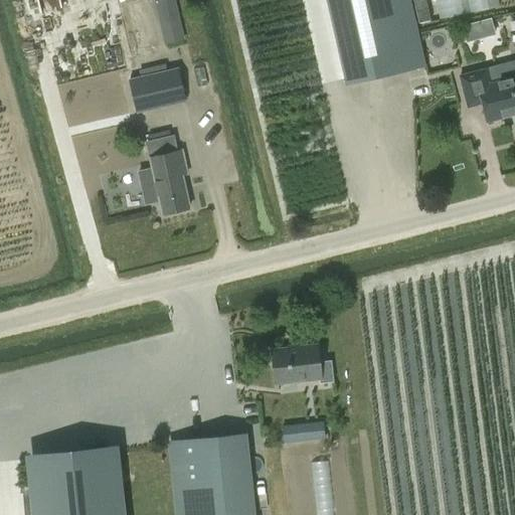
[(175,0),(157,0),(156,0),(162,28),(181,23),(175,0)]
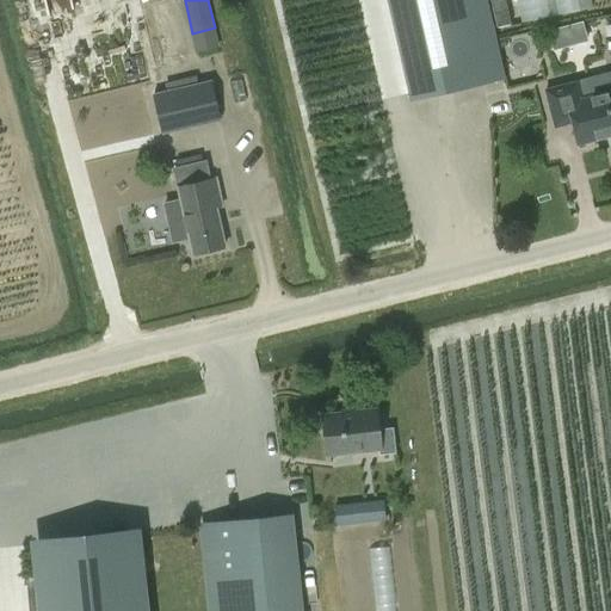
[(487,0),(387,0),(409,98),(505,76),(487,0)]
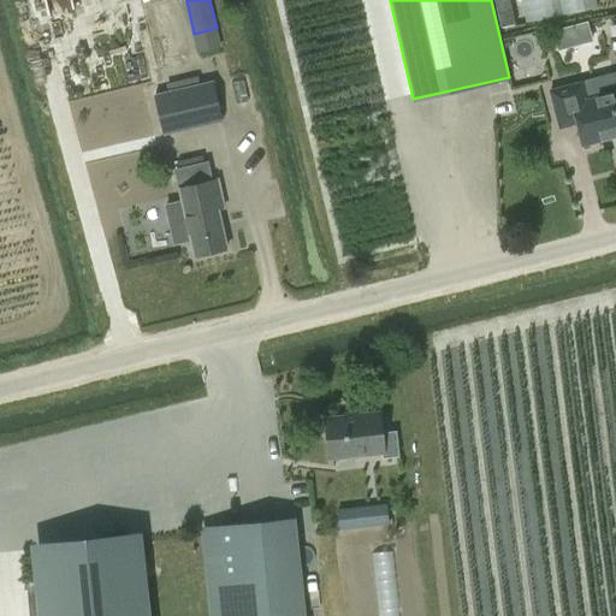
[(495,0),(501,28),(515,24),(509,0),(495,0)]
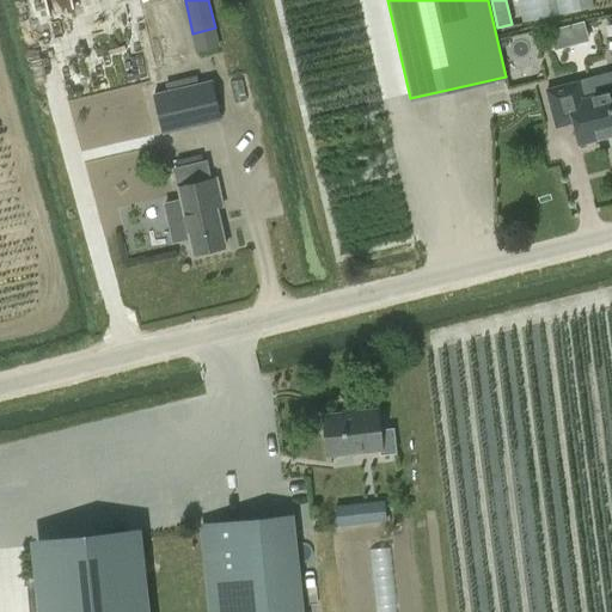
[(592,0),(516,0),(521,23),(594,7),(592,0)]
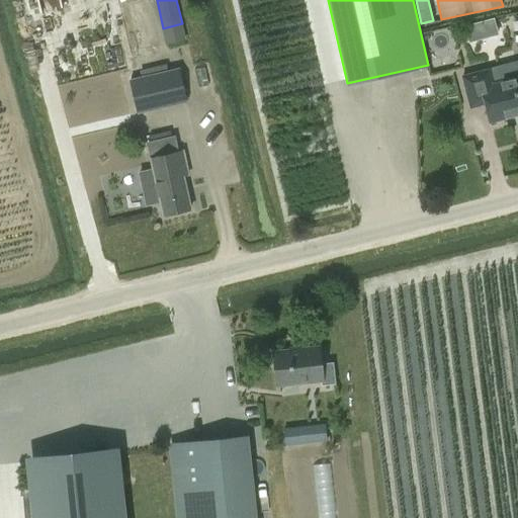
[(498,34),(494,18),(465,25),(469,42),(498,34)]
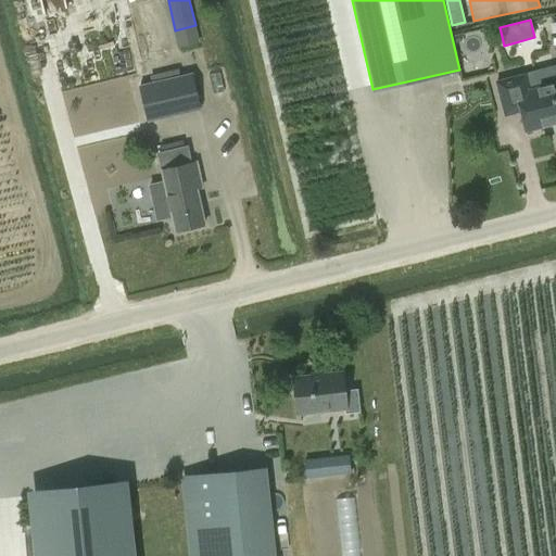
[(179,75),(178,71),(150,77),(152,81),(139,85),(148,122),(202,110),(193,72),(179,75)]
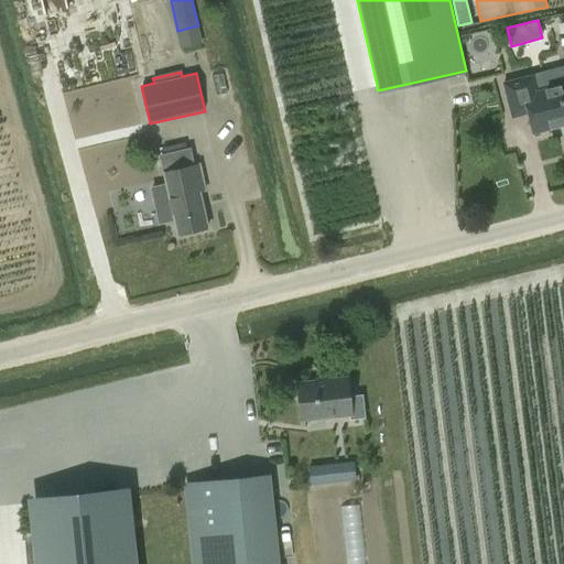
[(563,83),(538,90),(534,75),(503,83),(512,117),(528,112),(533,133),(563,125),(563,83)]
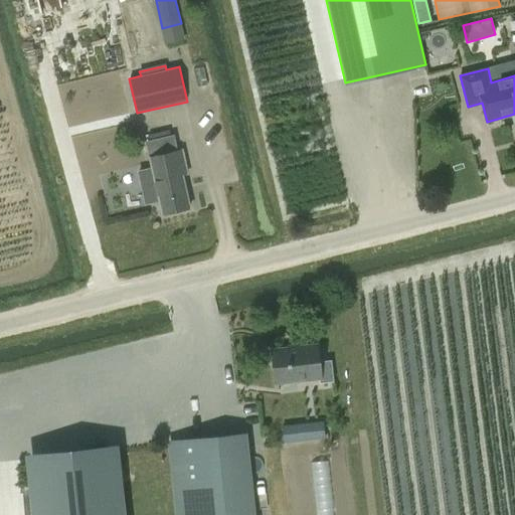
[(180,166),(185,165),(182,151),(177,152),(174,137),(149,142),(152,157),(150,158),(153,168),(139,172),(146,203),(160,200),(163,213),(189,208),(180,166)]
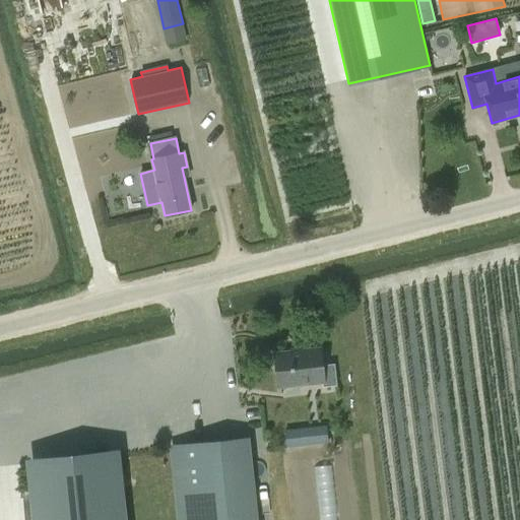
[(273,372),(278,374),(279,386),(322,381),(323,387),(337,385),(334,364),(322,365),(320,348),(275,353),(276,358),(271,362),(273,372)]
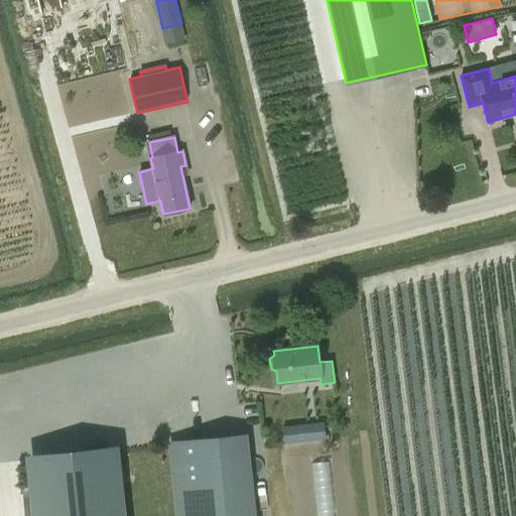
[(287,427),(289,442),(305,441),(303,425),(287,427)]
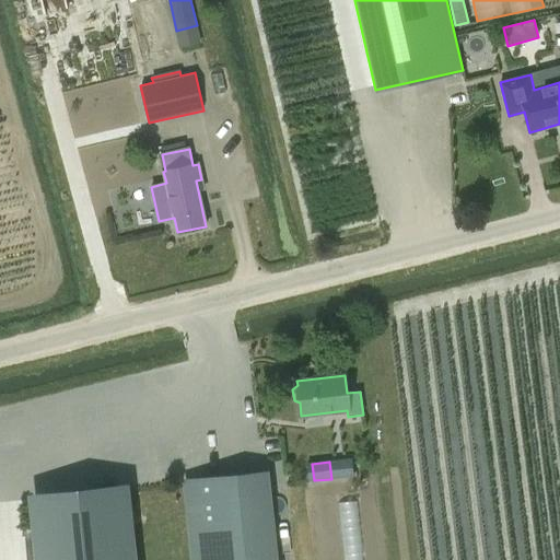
[(272,559),(264,474),(211,479),(211,480),(187,482),(195,559),(272,559)]
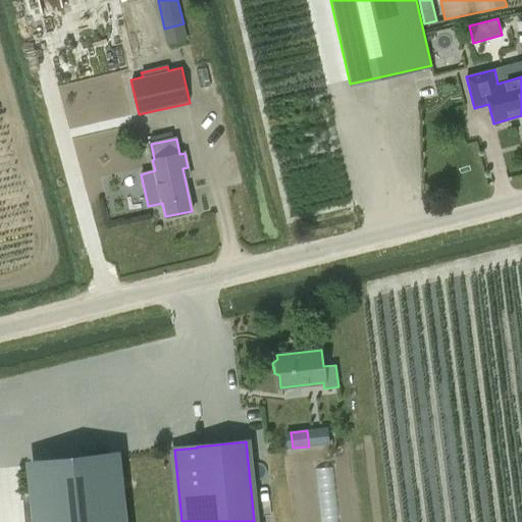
[(120,521),(114,456),(34,465),(39,521),(120,521)]
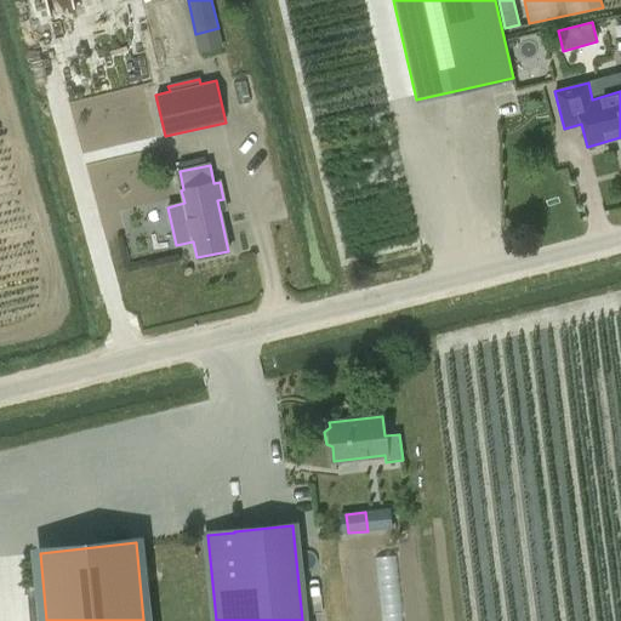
[(398,586),(399,556),(379,556),(377,585),(398,586)]
